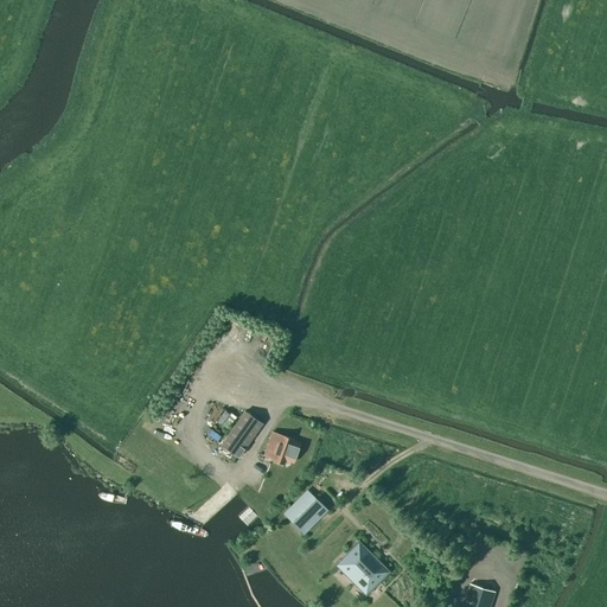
[(262,423),(244,410),(221,445),(238,458),(262,423)]
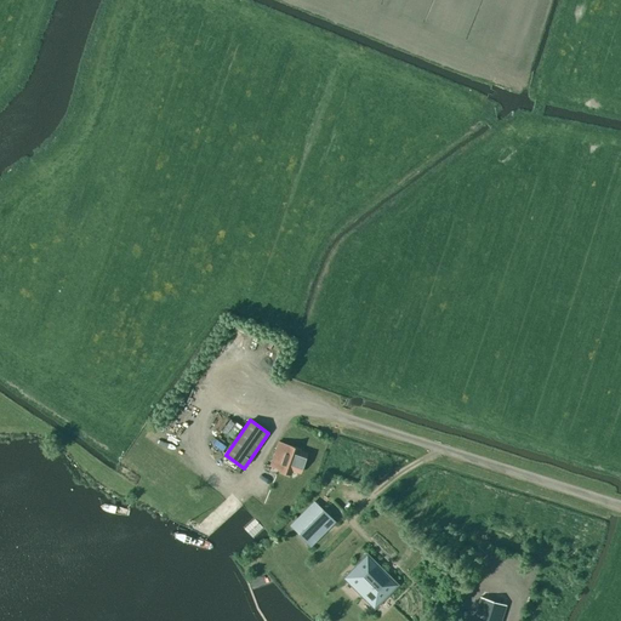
[(227,421),(222,436),(235,439),(240,426),(227,421)]
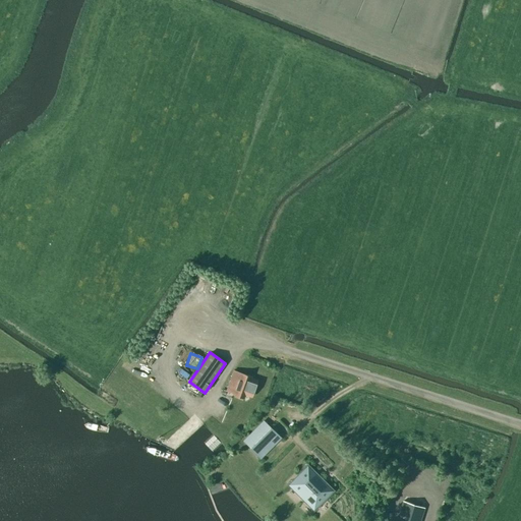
[(252,378),(252,377),(235,369),(227,391),(235,393),(235,394),(245,398),(246,394),(252,397),(258,380),(252,378)]
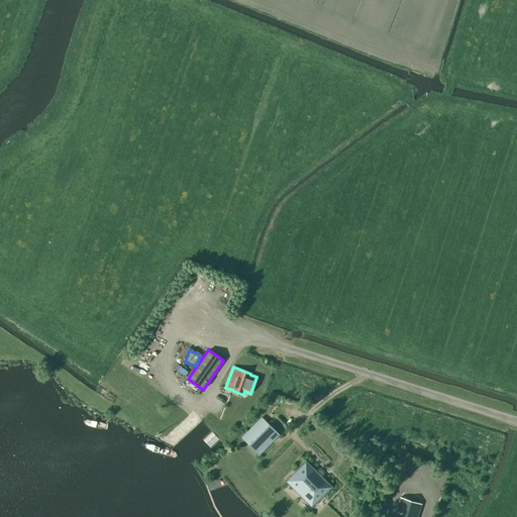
[(274,430),(267,423),(245,445),(251,452),(274,430)]
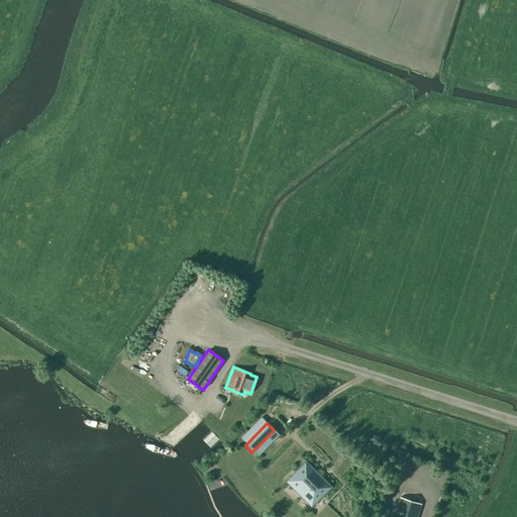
[(329,487),(303,461),(283,482),(309,507),(329,487)]
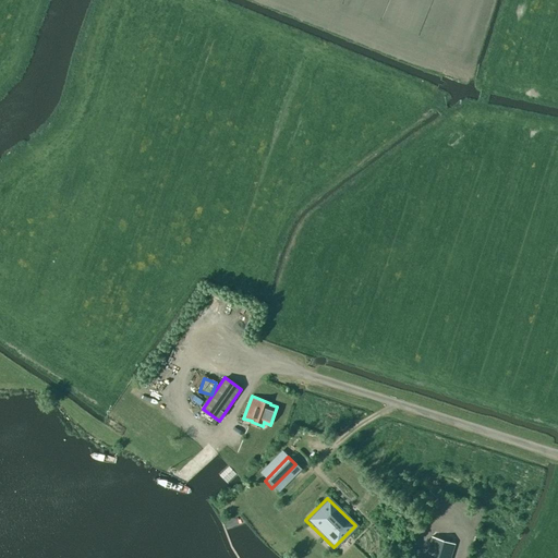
[(424,557),(449,557),(455,544),(432,536),(424,557)]
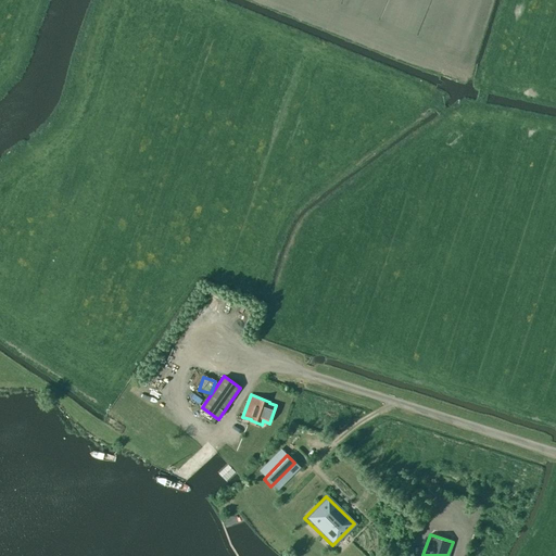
All buildings are outlined.
